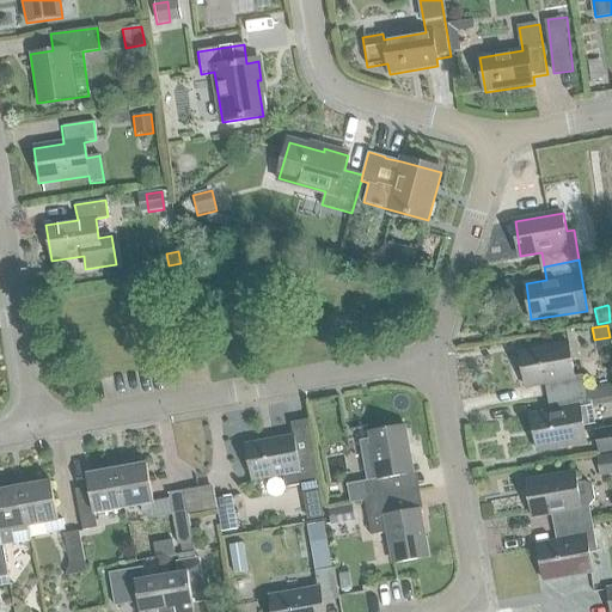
[(548,381),(550,396),(587,389),(585,374),(575,377),(570,342),(522,350),(528,385),(548,381)]
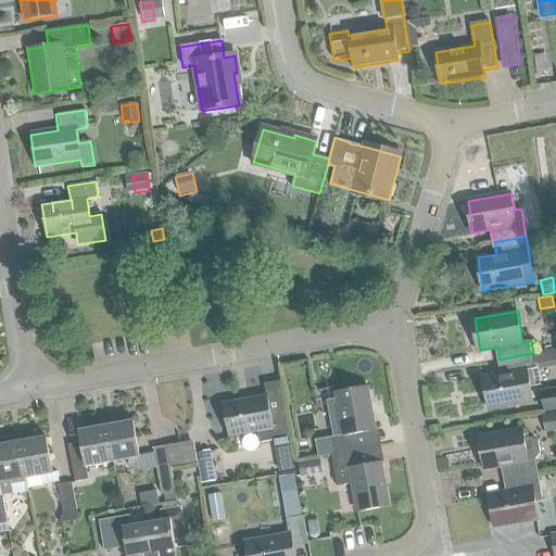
[(500,359),(502,371),(484,375),(490,408),(533,401),(531,384),(539,383),(533,353),(500,359)]
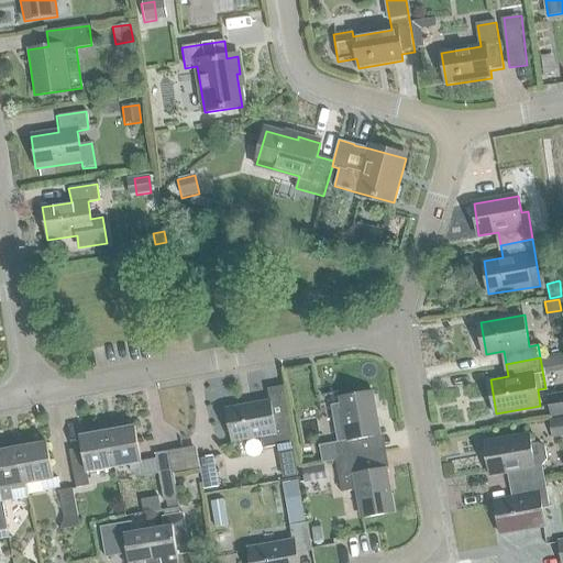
[(333,442),(319,445),(322,463),(337,461),(337,460),(365,455),(363,438),(381,434),(373,392),(343,397),(344,405),(332,407),(339,442),(333,442)]
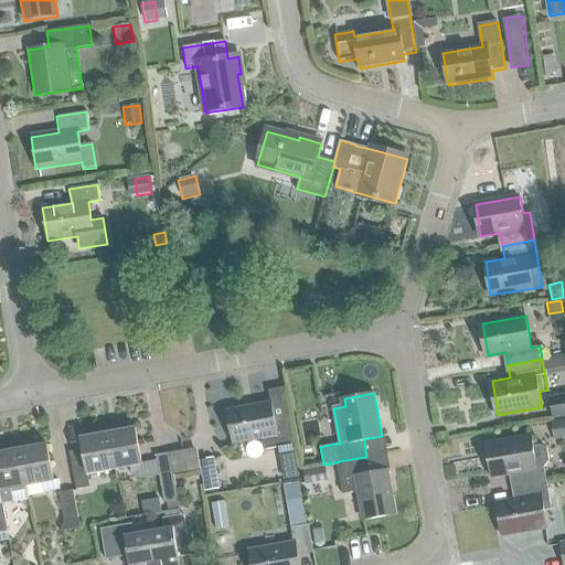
[(564,395),(548,398),(552,420),(564,417),(564,395)]
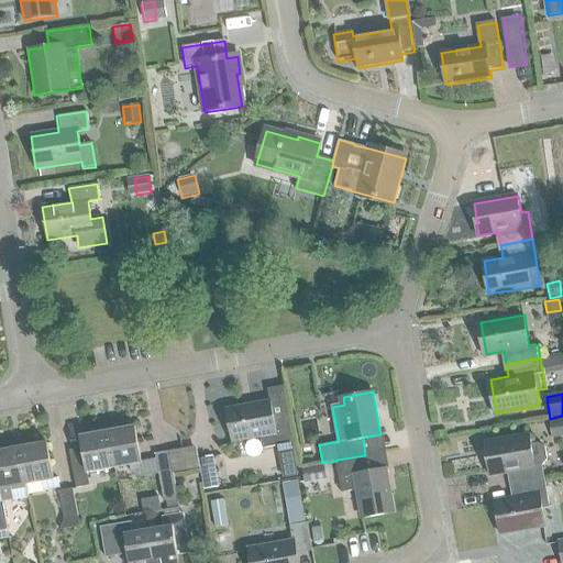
[(234,440),(262,434),(264,449),(296,442),(289,411),(274,415),(272,400),(228,409),(234,440)]
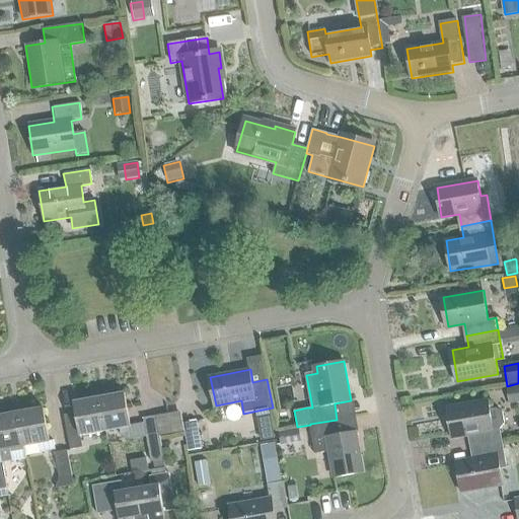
[(518,385),(506,388),(508,404),(518,402),(518,385)]
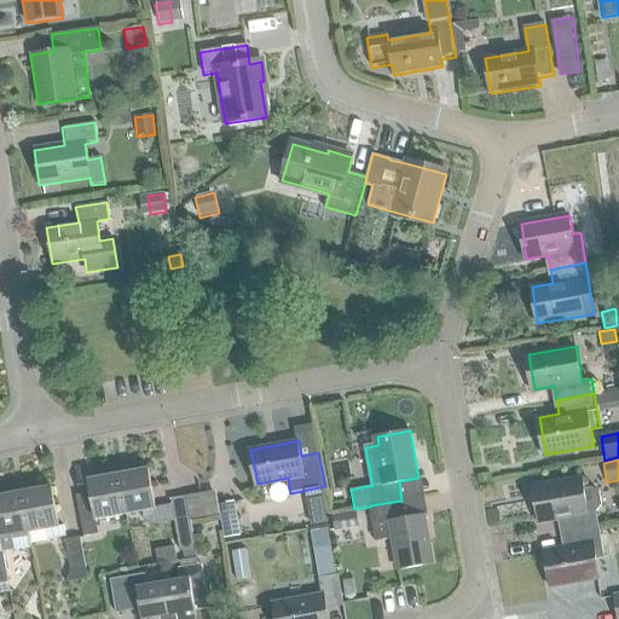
[(119,475),(126,515),(143,512),(145,520),(152,526),(175,521),(180,551),(196,549),(186,497),(172,501),(172,505),(156,508),(149,470),(119,475)]
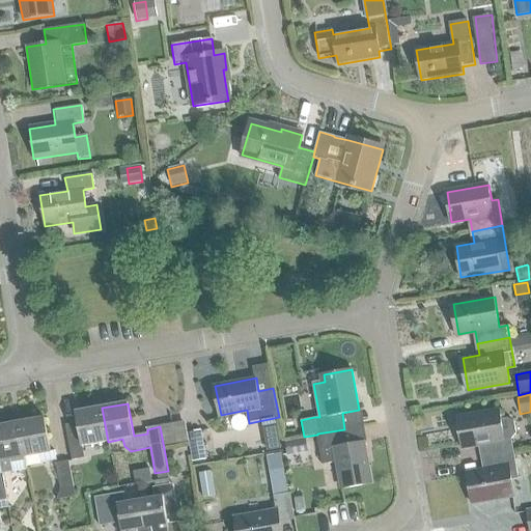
[(83,446),(108,442),(102,408),(77,413),(79,423),(66,425),(73,462),(85,458),(83,446)]
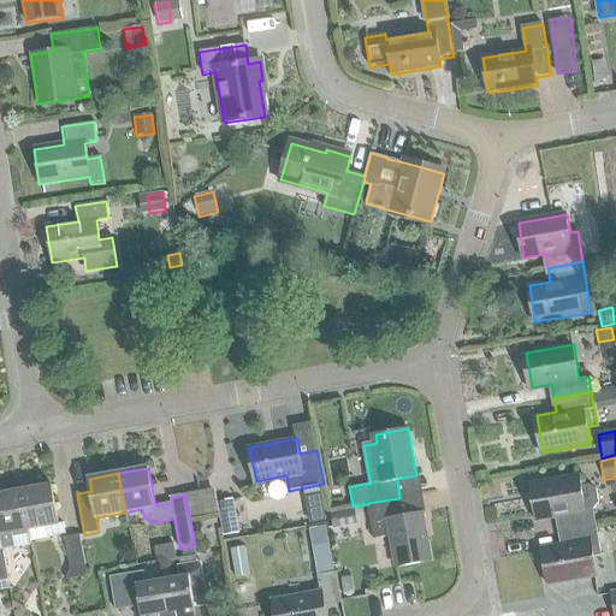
[(557,516),(560,531),(596,525),(593,509),(598,503),(596,491),(588,485),(582,486),(580,475),(532,484),(538,519),(557,516)]
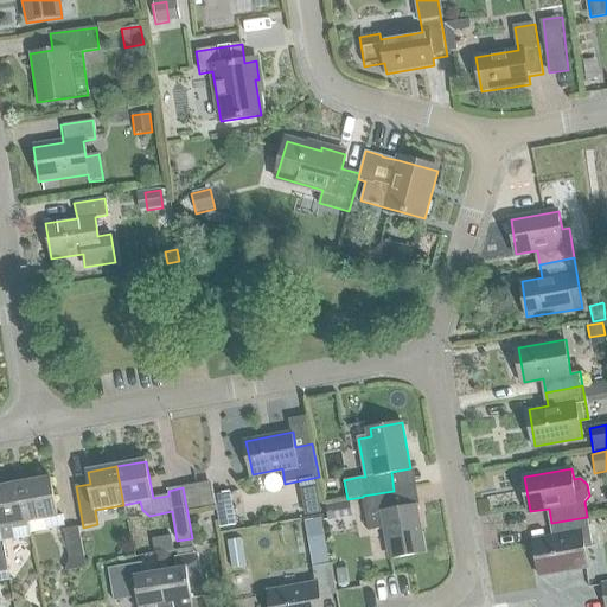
[(23,484),(29,523),(45,519),(48,529),(64,526),(63,516),(58,517),(51,478),(23,484)]
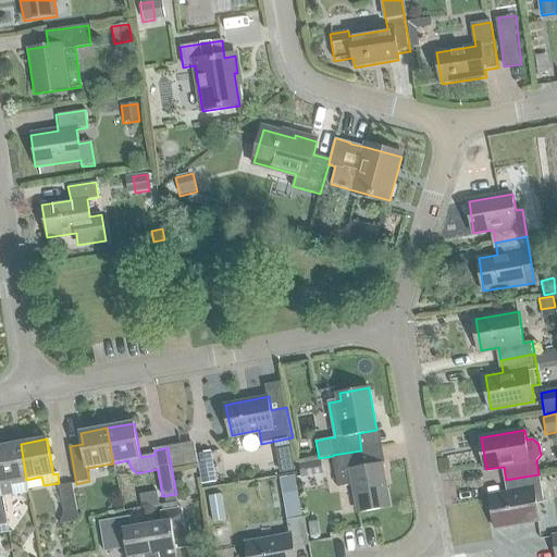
[(276,441),(280,472),(293,471),(291,440),(276,441)]
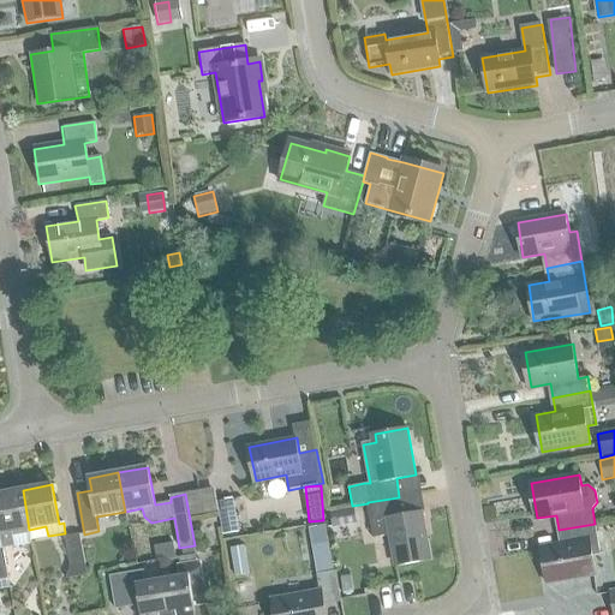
[(29,530),(23,490),(0,494),(0,532),(4,549),(0,549),(0,590),(10,587),(9,579),(10,578),(4,550),(31,544),(29,530)]
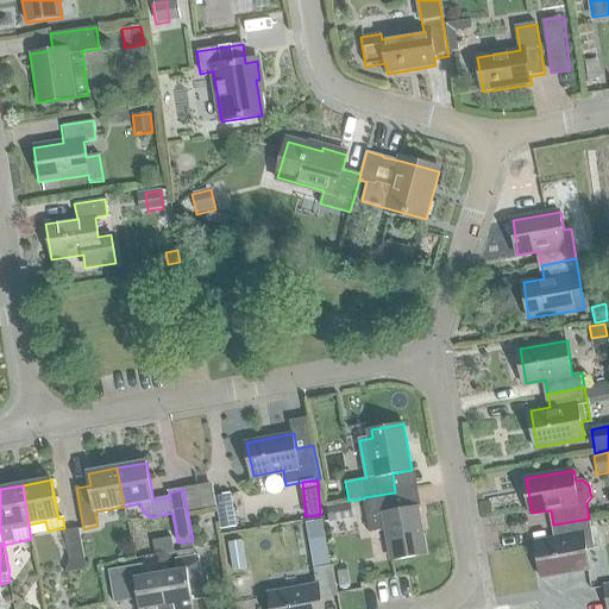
[(395,493),(364,497),(364,498),(368,516),(371,533),(388,529),(394,559),(427,553),(419,506),(399,509),(395,493)]
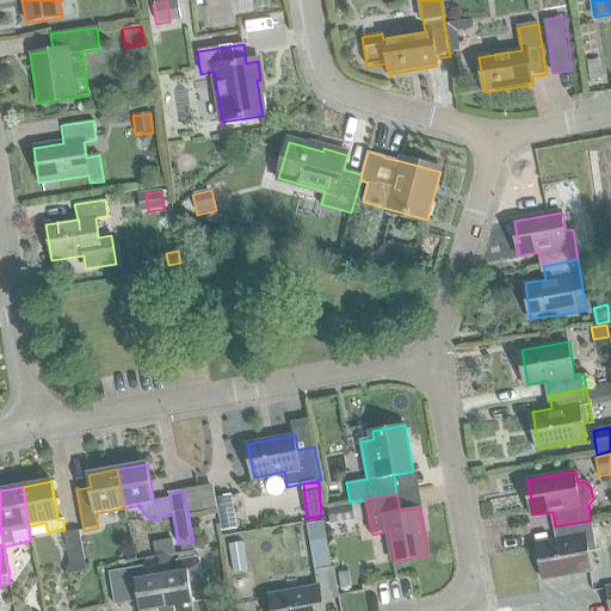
[(238,529),(232,495),(216,499),(222,531),(238,529)]
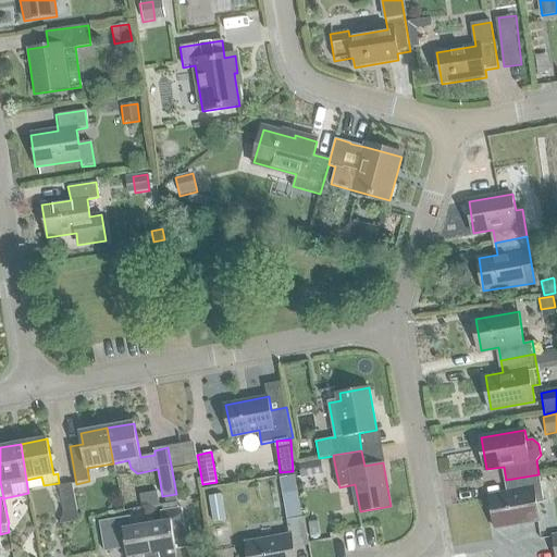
[(299,465),(302,479),(323,474),(321,460),(299,465)]
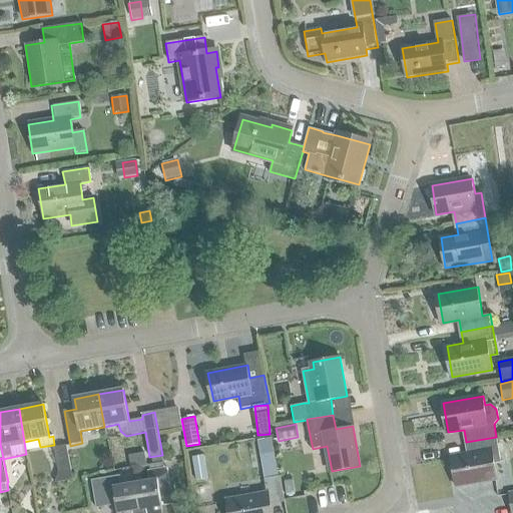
[(466,442),(467,454),(452,456),(457,486),(497,479),(494,464),(501,463),(496,437),(466,442)]
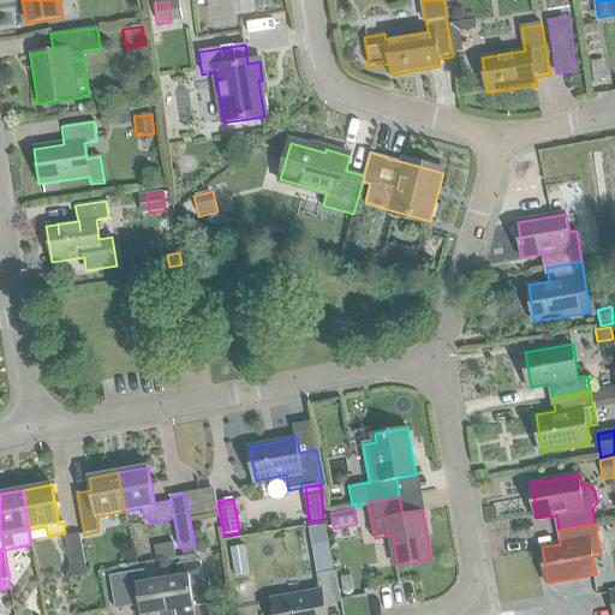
[(71,568),(85,566),(79,536),(65,538),(71,568)]
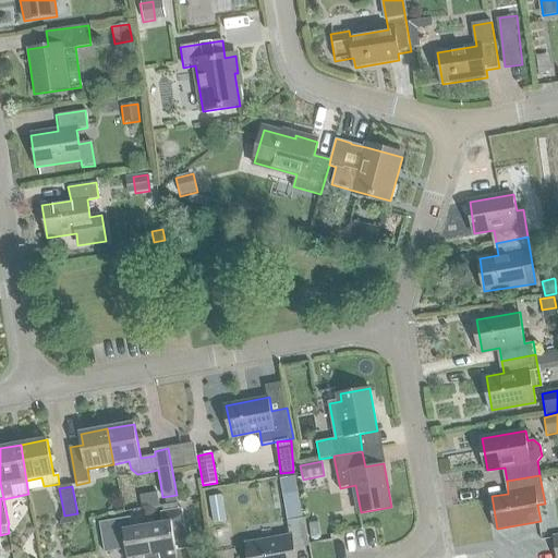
[(162,523),(148,525),(153,557),(178,557),(176,541),(187,538),(183,509),(161,512),(162,523)]
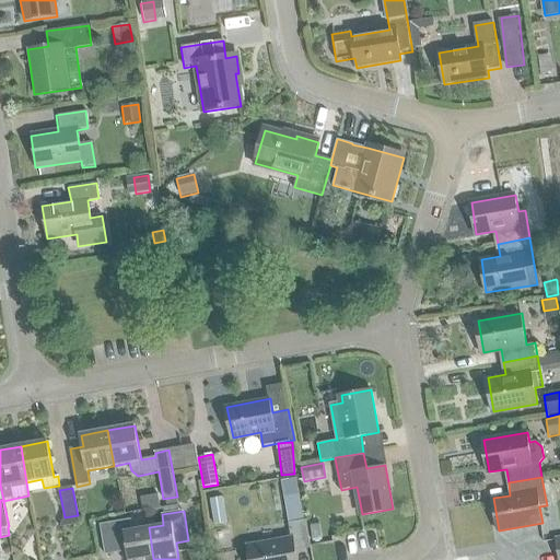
[(153,559),(149,527),(132,531),(130,520),(100,524),(105,555),(116,552),(115,551),(127,549),(128,559),(153,559)]
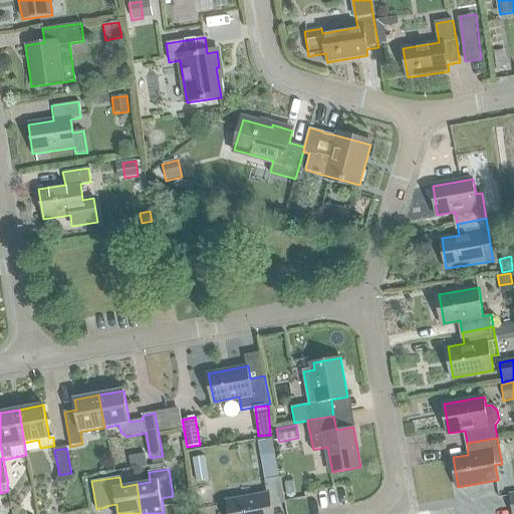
[(268,495),(229,501),(231,513),(271,513),(270,506),(287,504),(282,477),(266,480),(268,495)]
